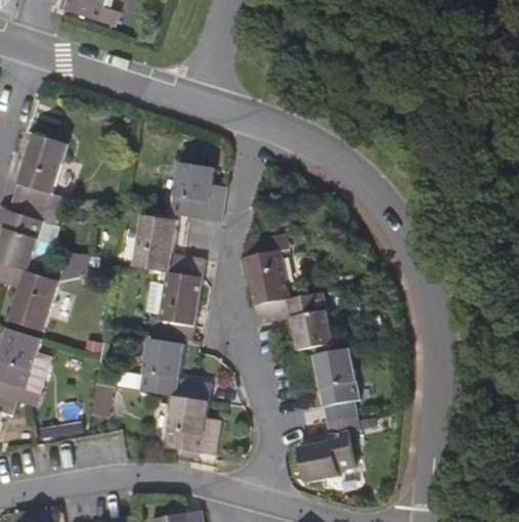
[(66,0),(63,8),(91,17),(95,4),(101,5),(102,0),(66,0)]
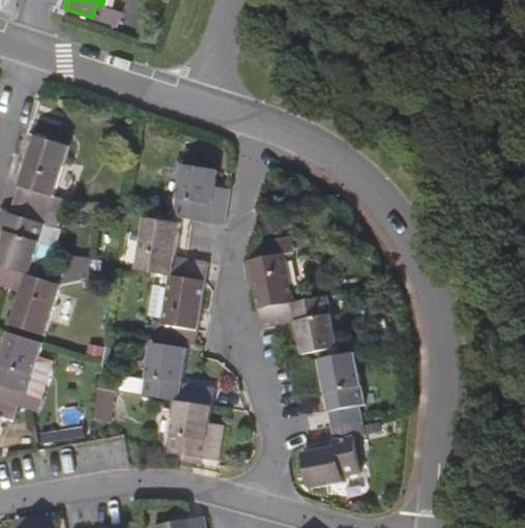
[(33,135),(17,186),(13,198),(9,209),(0,238),(0,284),(21,290),(11,322),(46,333),(61,285),(58,284),(86,279),(87,259),(66,256),(62,271),(45,265),(57,228),(55,227),(61,205),(63,199),(52,195),(68,146),(33,135)]
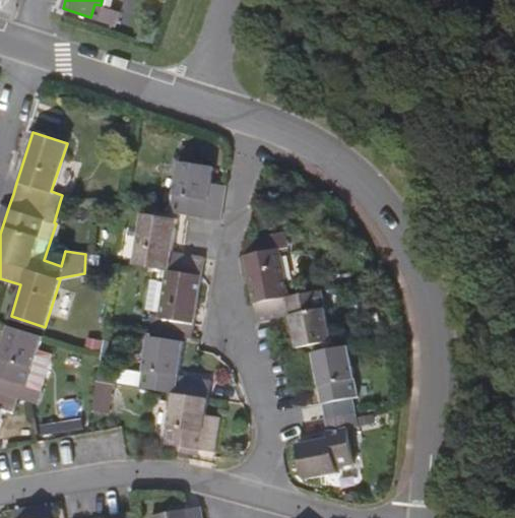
[(191,162),(194,148),(179,145),(177,159),(178,159),(191,162)]
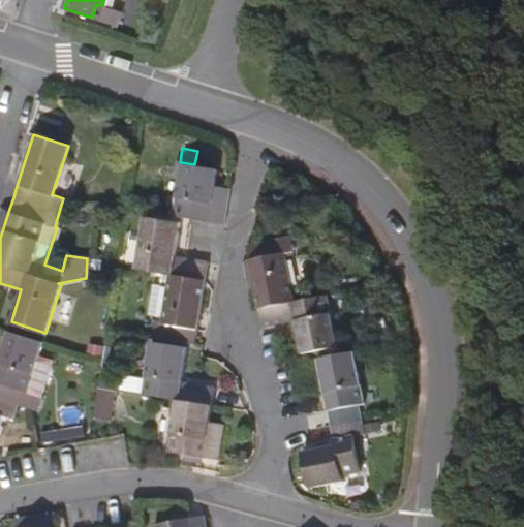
[(174,216),(203,220),(223,224),(228,188),(213,185),(216,168),(194,164),(181,162),(174,216)]
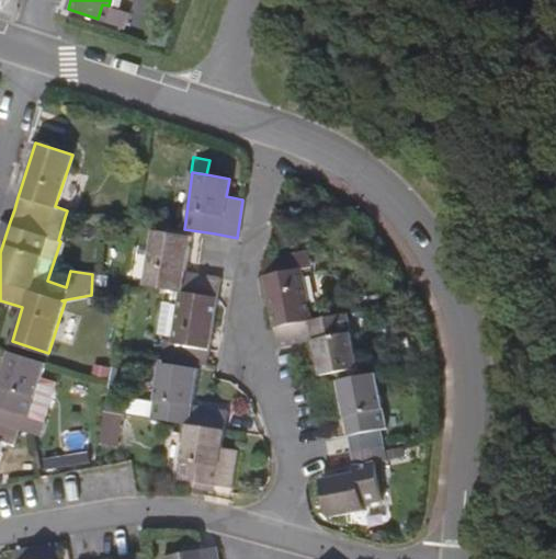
[(160,356),(206,363),(208,349),(215,296),(217,277),(218,276),(193,273),(185,272),(191,237),(154,230),(145,286),(177,291),(174,304),(159,301),(155,333),(169,335),(168,343),(162,342),(160,356)]
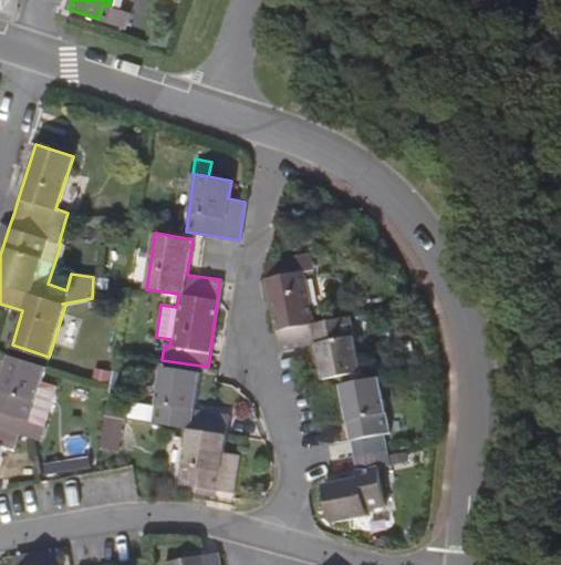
[(262,262),(274,327),(276,330),(279,349),(314,342),(321,379),(360,371),(349,316),(313,322),(302,269),(310,268),(308,254),(292,256),(262,262)]
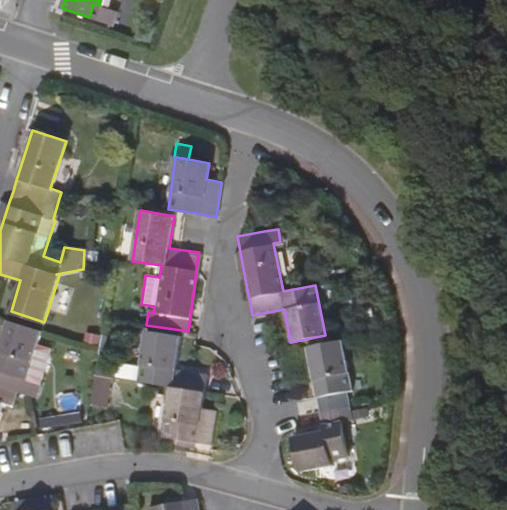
[(12,404),(17,390),(21,378),(38,383),(48,347),(37,344),(41,330),(8,319),(0,344),(0,407),(2,401),(12,404)]
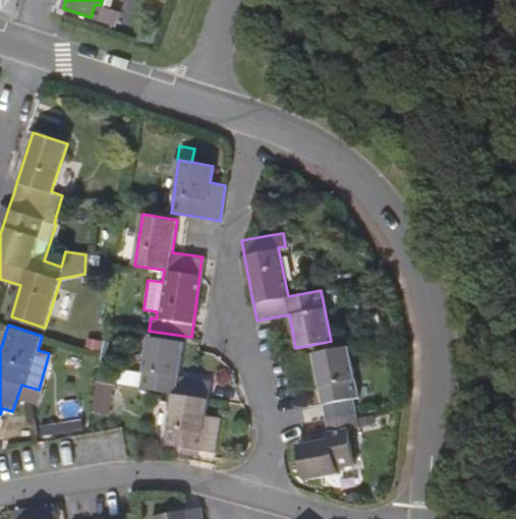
[(84,337),(81,347),(95,350),(97,340),(84,337)]
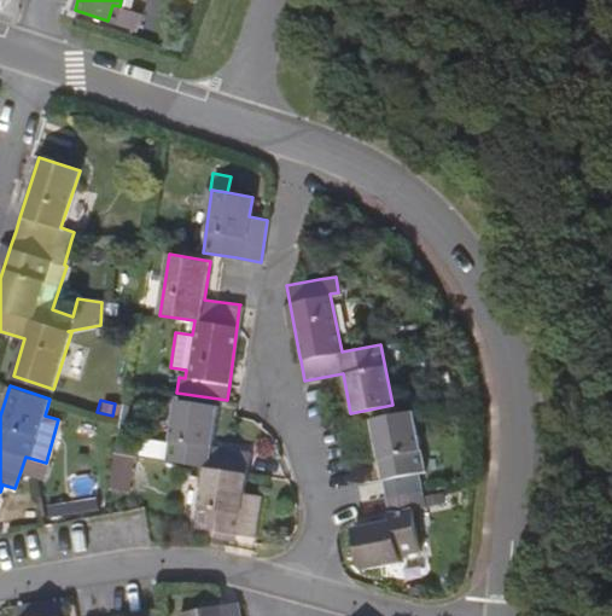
[(203,466),(194,528),(254,536),(260,494),(243,492),(245,472),(248,452),(210,446),(216,407),(174,400),(165,460),(203,466)]
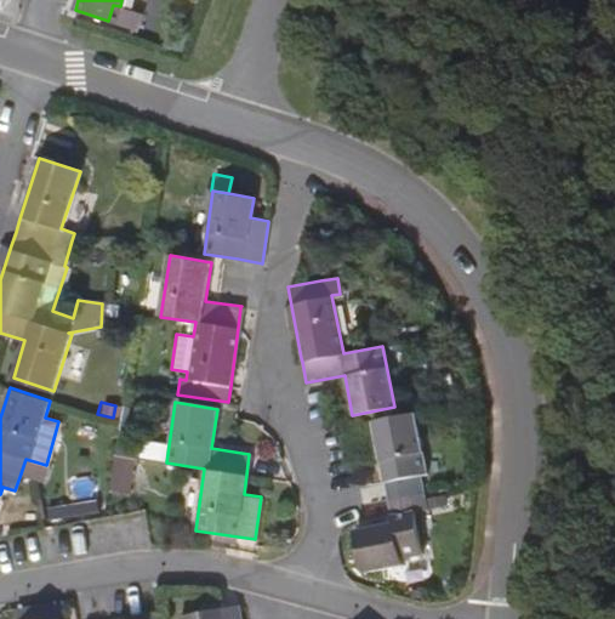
[(354,529),(362,572),(400,564),(400,558),(422,554),(415,511),(426,509),(444,505),(442,494),(425,498),(420,476),(427,475),(415,412),(373,421),(388,498),(393,522),(354,529)]
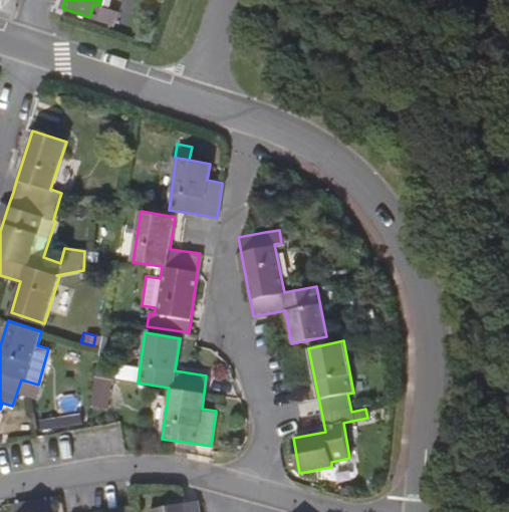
[(96,362),(94,375),(111,378),(113,365),(96,362)]
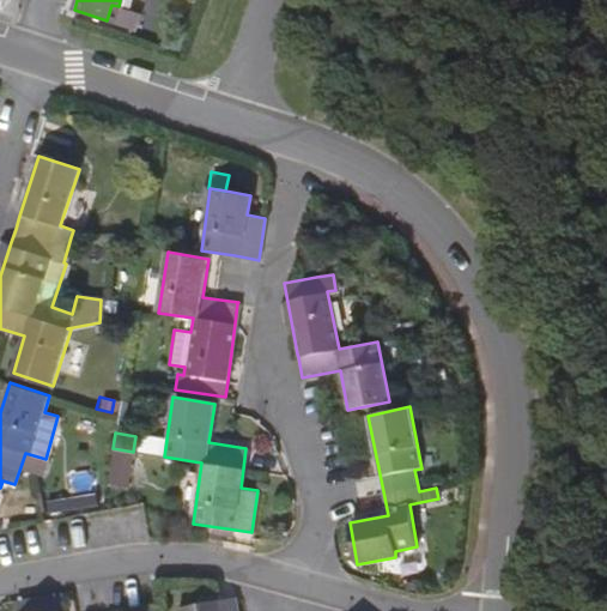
[(131,452),(113,448),(107,485),(125,488),(131,452)]
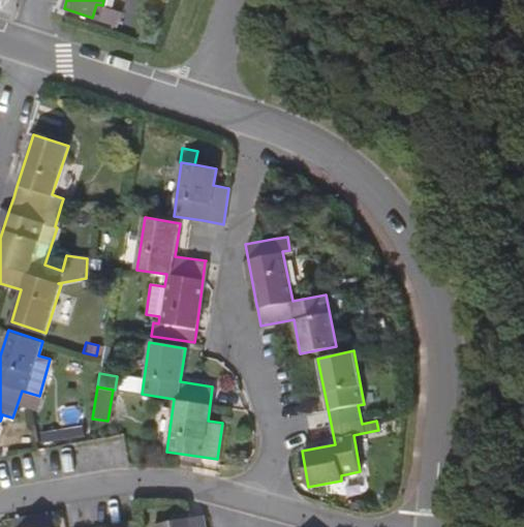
[(35,409),(39,396),(22,391),(18,403),(26,406),(35,409)]
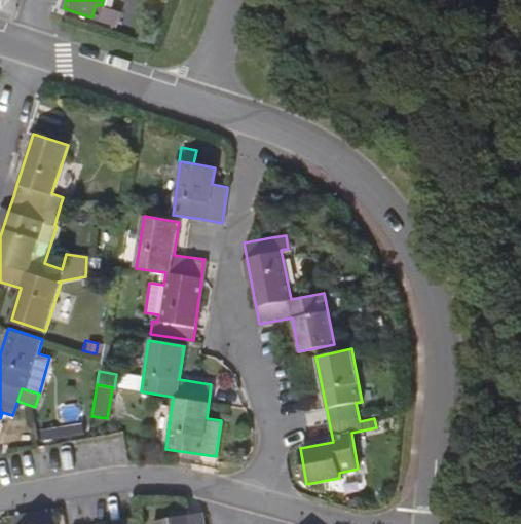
[(79,422),(36,429),(37,440),(80,433),(79,422)]
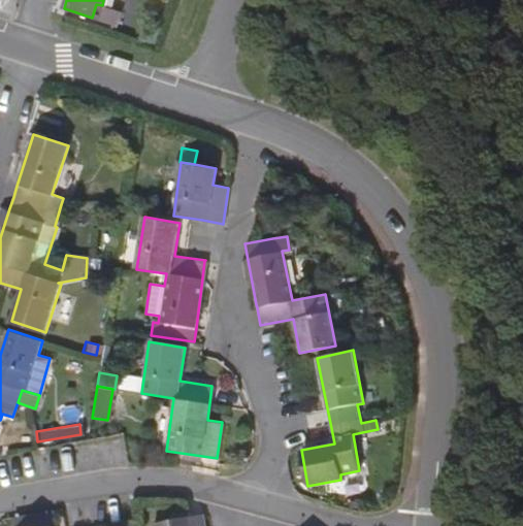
[(202,525),(201,514),(187,517),(152,524),(152,525),(202,525)]
